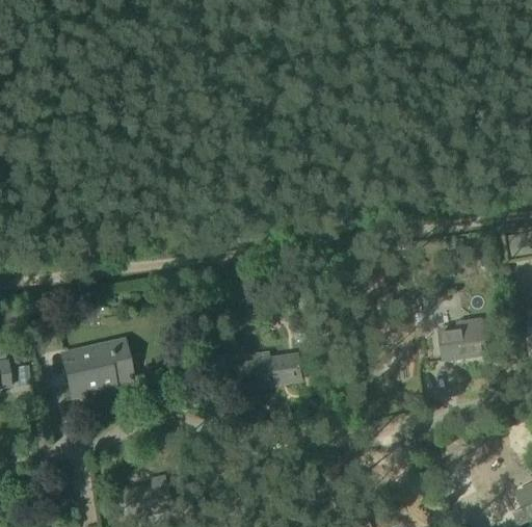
[(462,235),(447,238),(447,240),(448,245),(463,242),(463,238),(462,235)]
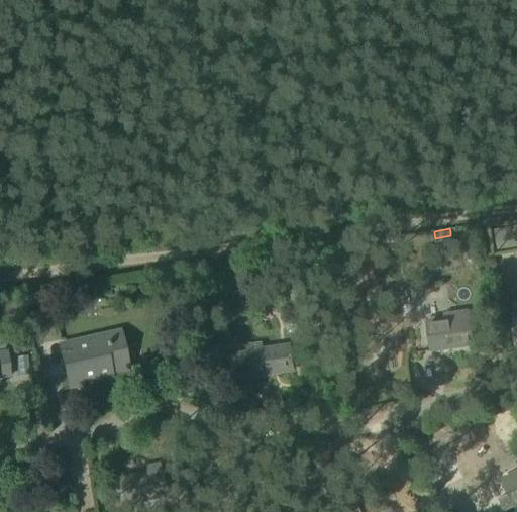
[(28,307),(31,319),(41,317),(39,305),(28,307)]
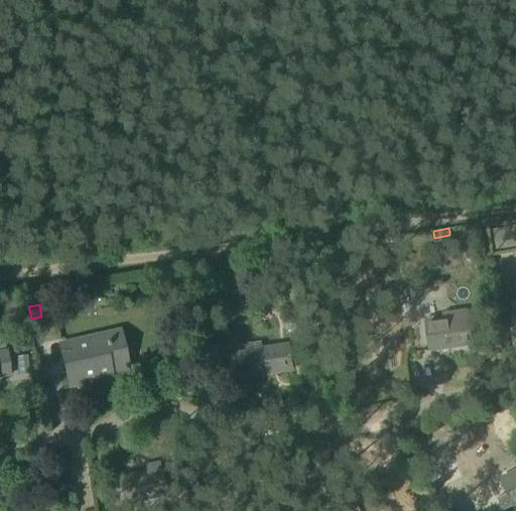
[(427,321),(430,348),(473,342),(470,315),(469,315),(468,308),(445,310),(446,318),(427,321)]
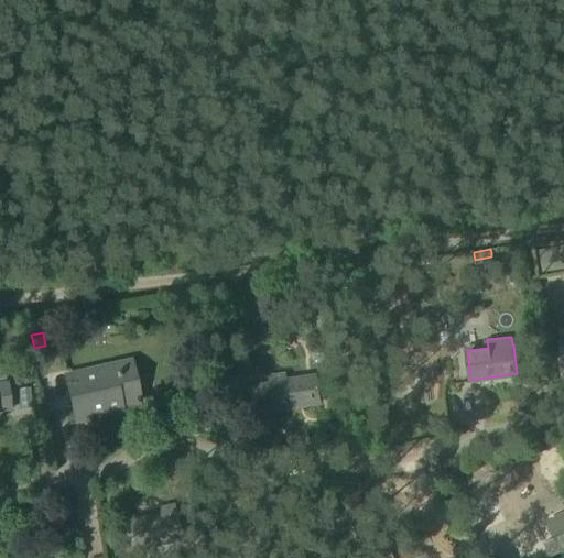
[(241,348),(242,359),(256,358),(253,347),(241,348)]
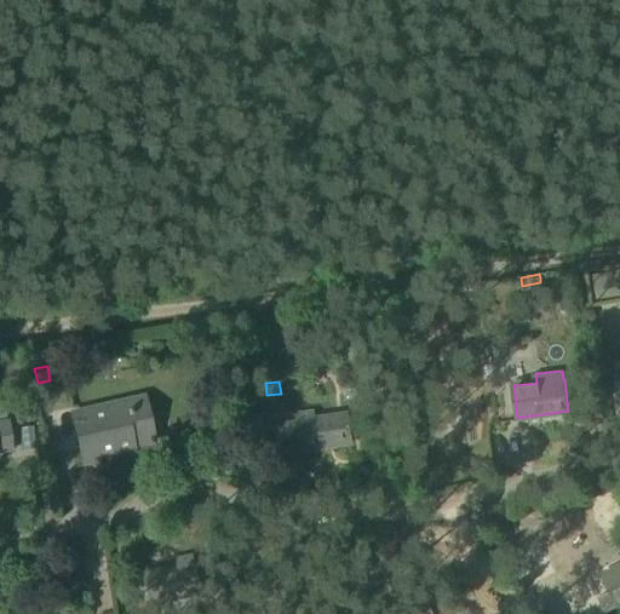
[(133,440),(155,435),(147,402),(98,413),(96,402),(72,408),(82,457),(135,445),(133,440)]
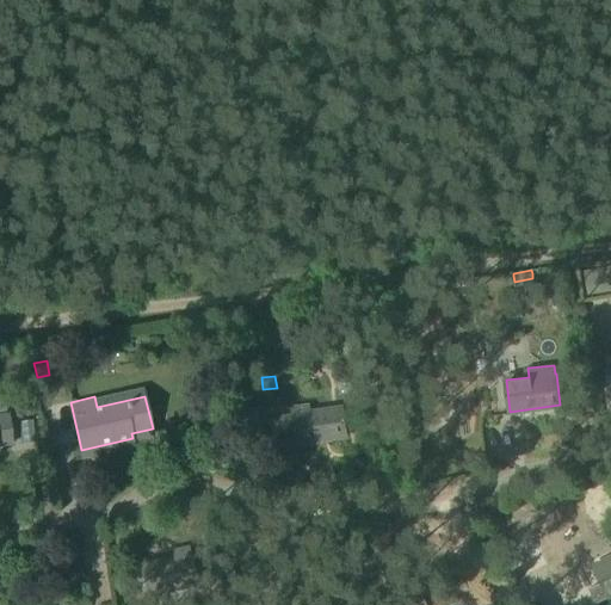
[(272,414),(276,442),(346,431),(341,403),(312,408),(310,400),(292,402),(294,411),(272,414)]
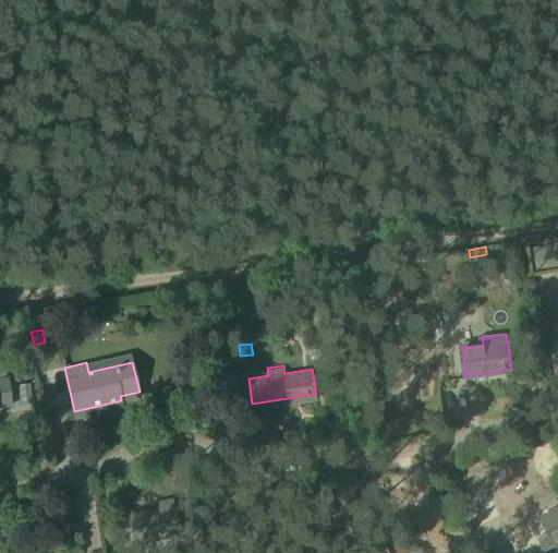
[(8,373),(0,374),(0,404),(12,403),(8,373)]
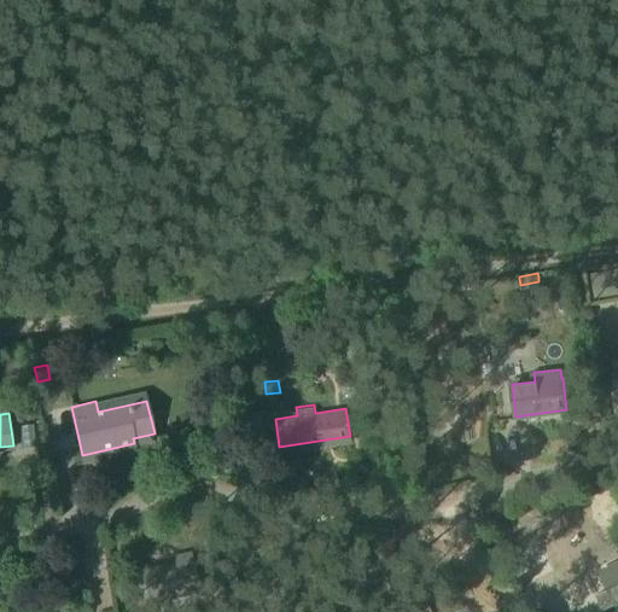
[(198,587),(191,555),(190,548),(174,551),(175,558),(141,565),(147,598),(198,587)]
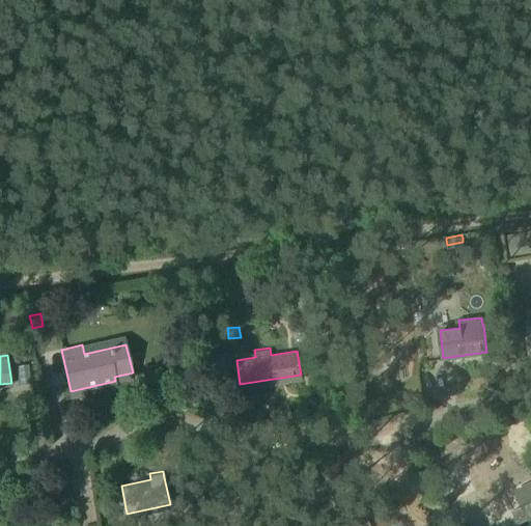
[(530,515),(530,481),(515,490),(522,503),(511,508),(518,522),(530,515)]
